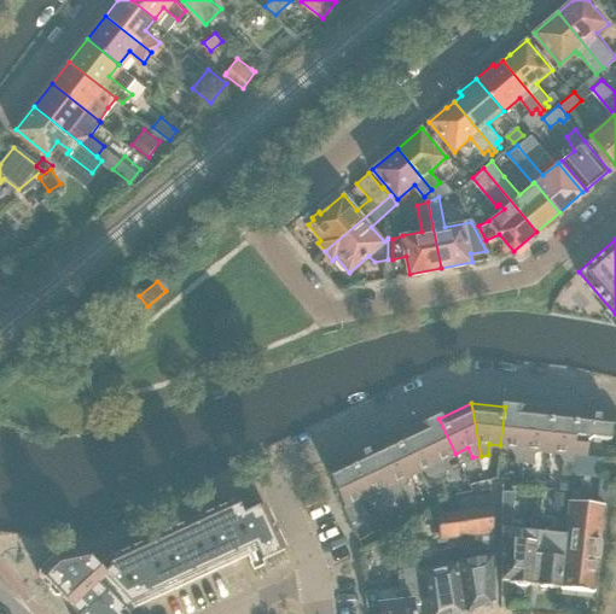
[(526,461),(532,405),(511,404),(511,407),(505,407),(500,445),(511,446),(516,455),(516,460),(526,461)]
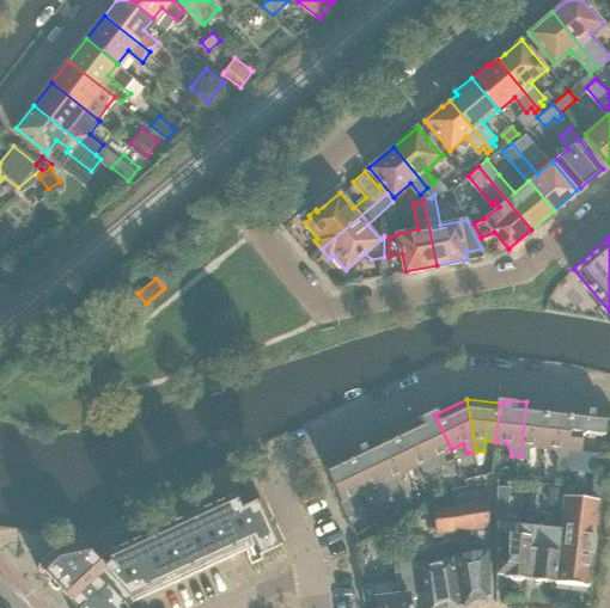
[(546,446),(550,404),(526,401),(520,456),(530,458),(531,444),(546,446)]
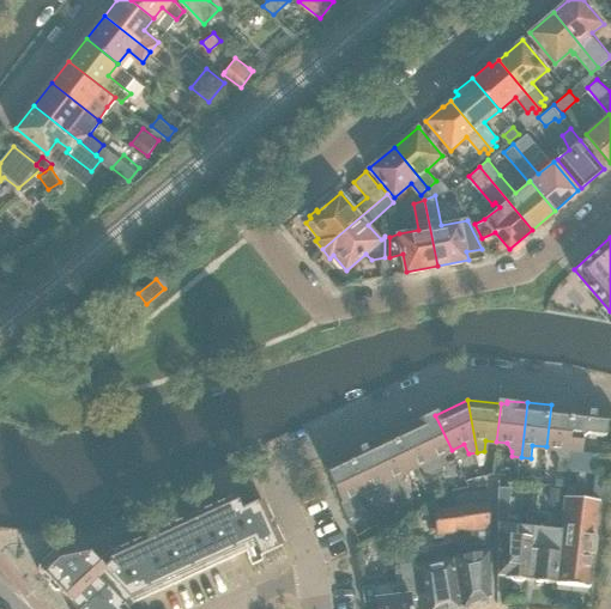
[(569,462),(574,408),(551,405),(546,446),(556,448),(560,457),(560,461),(569,462)]
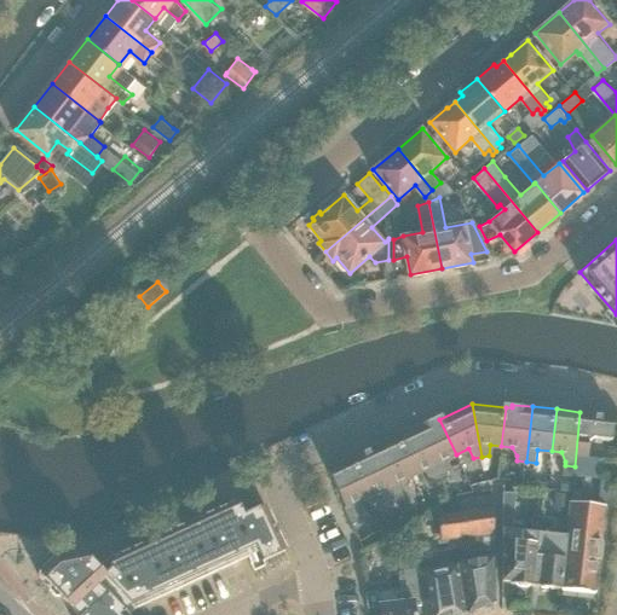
[(580,412),(575,466),(605,470),(606,457),(589,454),(590,439),(594,436),(613,439),(616,416),(580,412)]
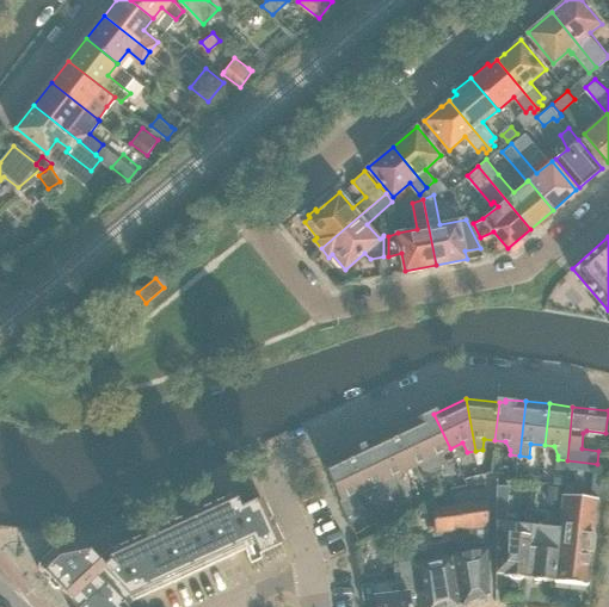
[(450,448),(434,414),(430,415),(429,413),(411,421),(435,470),(443,466),(441,462),(443,452),(450,448)]
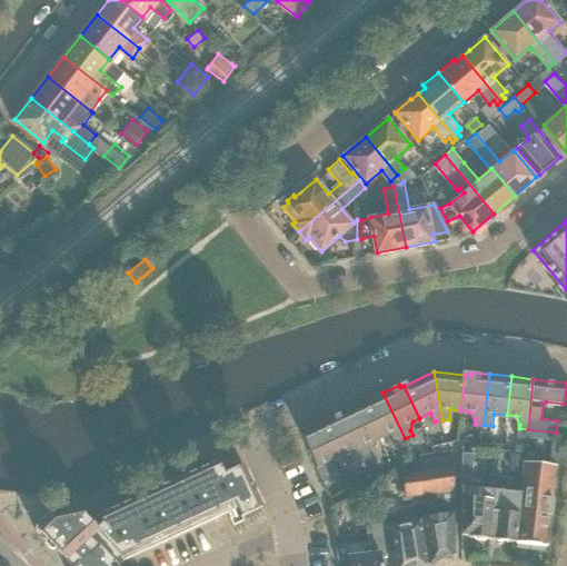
[(397,443),(405,438),(383,393),(362,403),(379,437),(391,432),(397,443)]
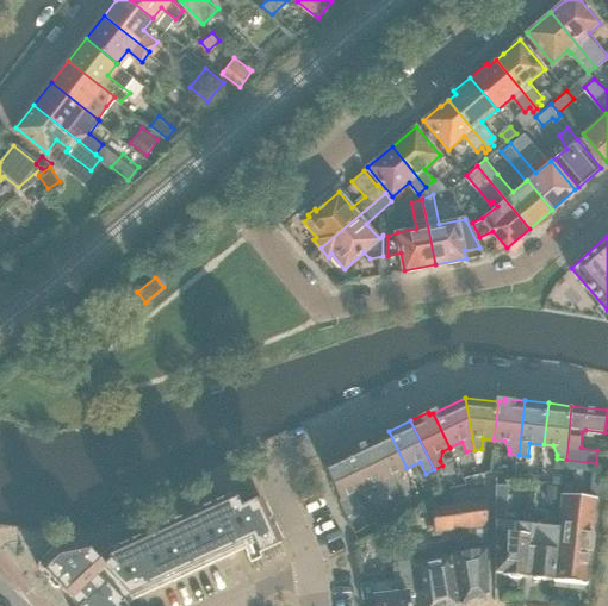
[(398,472),(407,468),(389,431),(366,441),(390,491),(398,486),(396,482),(398,472)]
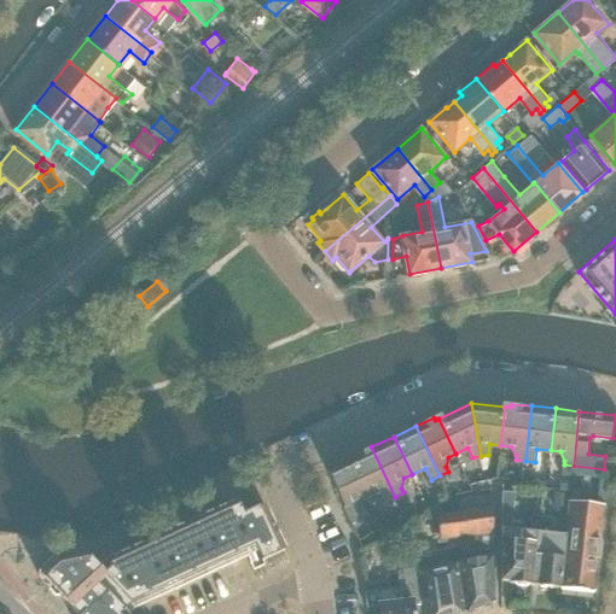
[(387,501),(395,497),(371,446),(349,457),(367,496),(381,489),(387,501)]
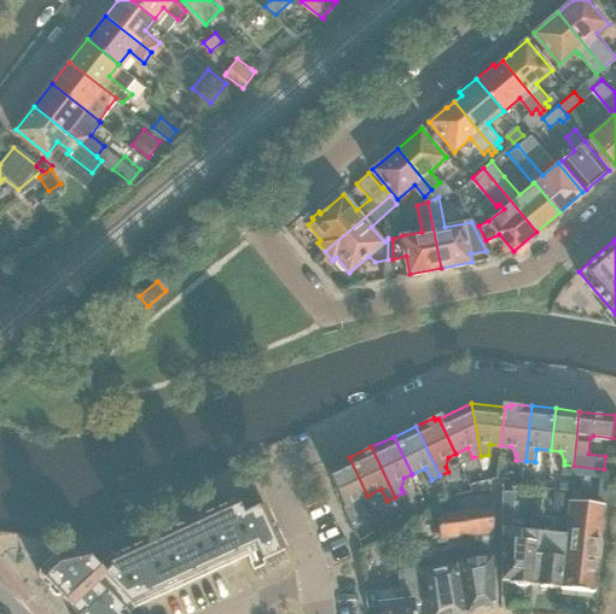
[(359,500),(367,496),(349,457),(329,467),(346,504),(344,506),(350,518),(360,514),(358,509),(359,500)]
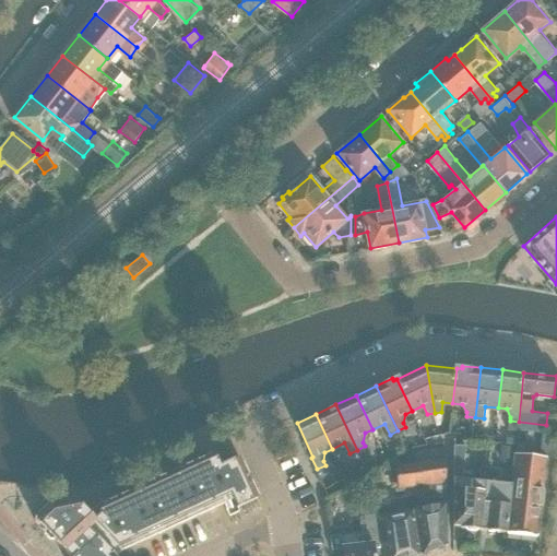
[(516,461),(517,452),(517,445),(502,444),(501,459),(516,461)]
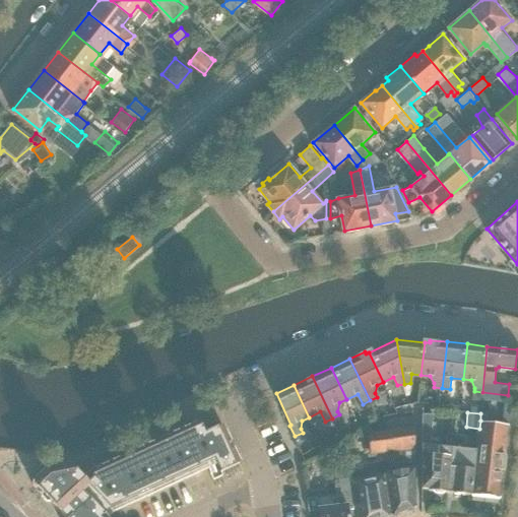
[(448,491),(454,433),(448,432),(447,445),(431,444),(434,413),(424,413),(423,443),(423,488),(430,489),(448,491)]
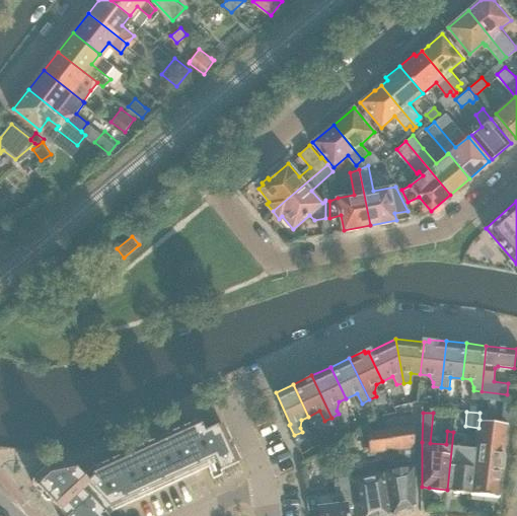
[(141,446),(160,489),(202,469),(200,464),(215,457),(221,469),(240,460),(223,423),(206,431),(200,419),(141,446)]
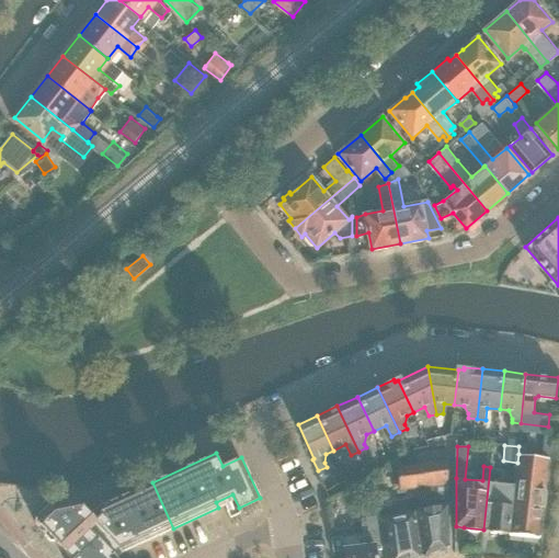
[(515,485),(510,533),(540,536),(549,457),(518,454),(517,463),(515,485)]
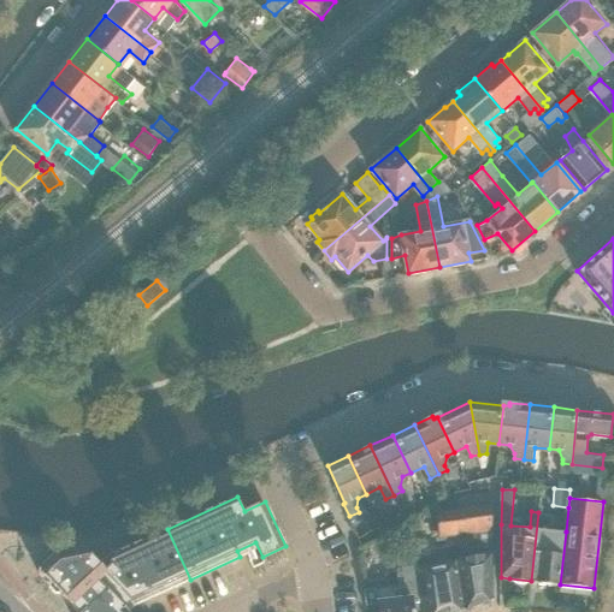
[(459,533),(494,528),(493,504),(438,511),(441,535),(448,534),(459,533)]
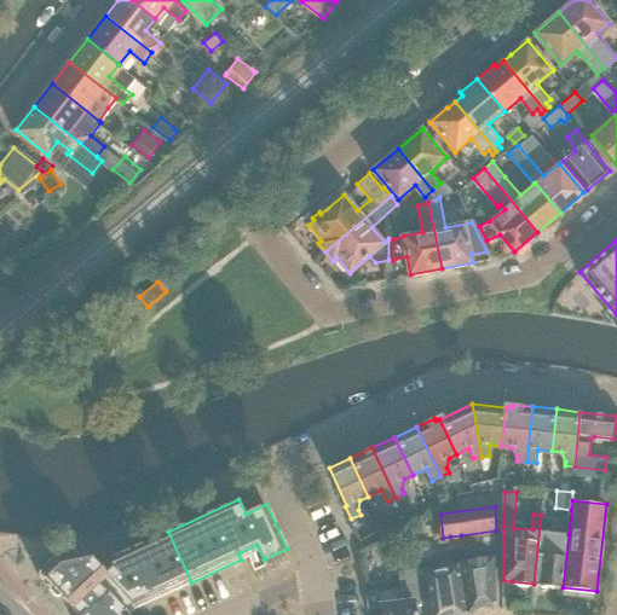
[(563,587),(569,534),(554,533),(555,516),(545,515),(541,515),(534,584),(563,587)]
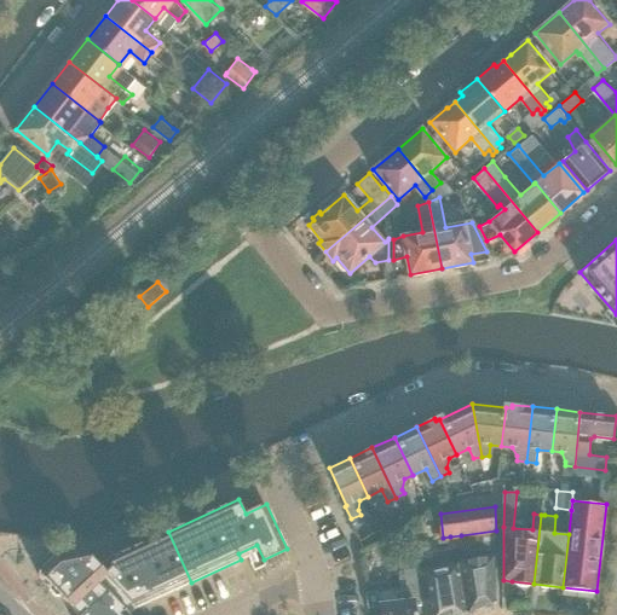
[(460,562),(468,611),(496,603),(496,553),(496,531),(461,535),(461,537),(471,535),(476,550),(486,547),(488,556),(460,562)]
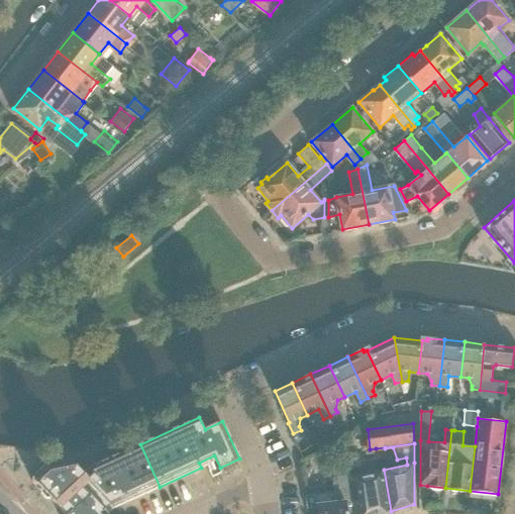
[(128,501),(160,487),(140,444),(82,471),(71,459),(47,465),(32,478),(61,508),(89,481),(110,503),(126,496),(128,501)]
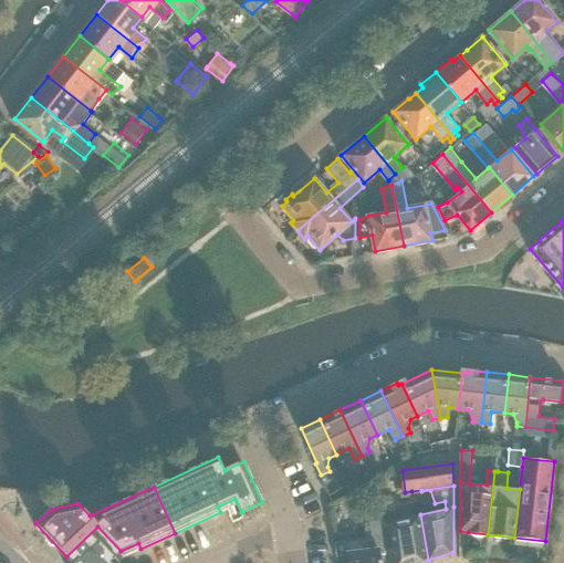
[(389,562),(419,562),(428,560),(420,514),(386,522),(385,518),(365,522),(365,524),(367,535),(367,537),(386,533),(387,549),(389,562)]
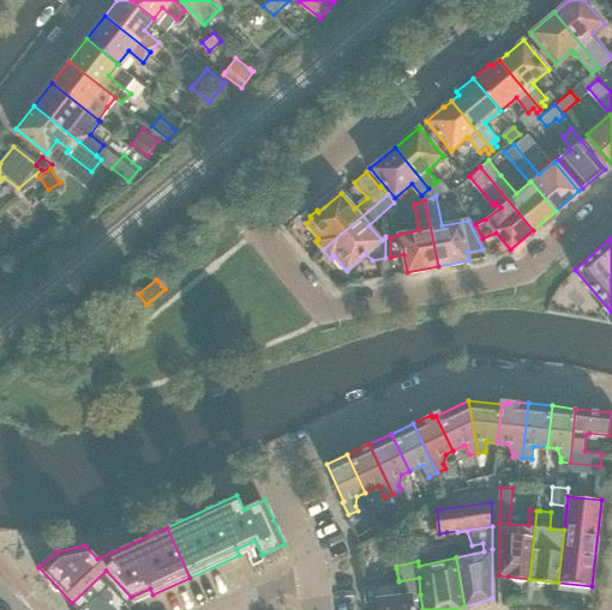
[(396,568),(385,569),(387,581),(399,580),(396,568)]
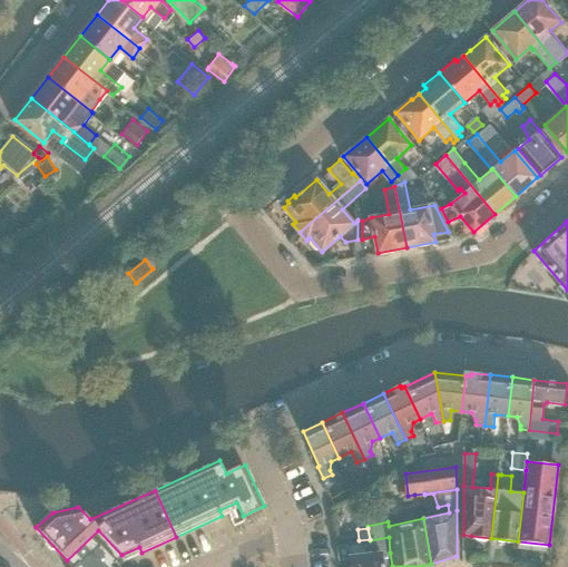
[(383,566),(381,554),(390,553),(389,537),(370,540),(371,554),(351,556),(349,543),(338,544),(339,559),(351,558),(351,566),(383,566)]
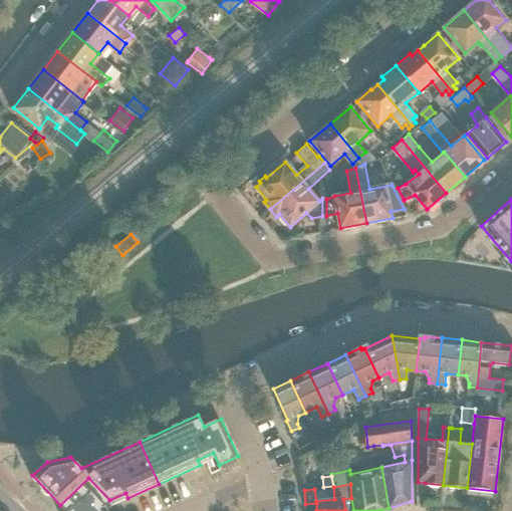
[(94,510),(102,504),(89,490),(67,510),(94,510)]
